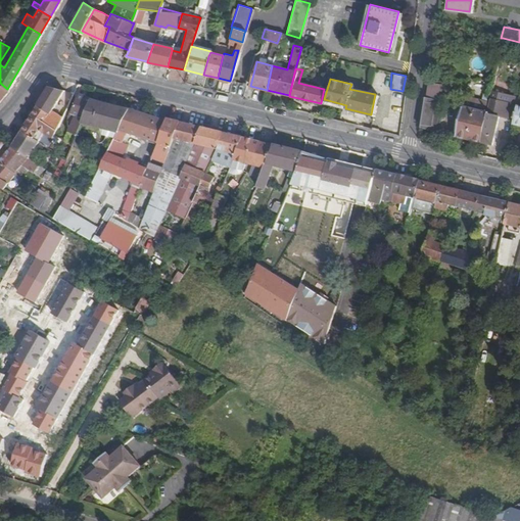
[(440,83),(425,81),(419,127),(433,129),(440,83)]
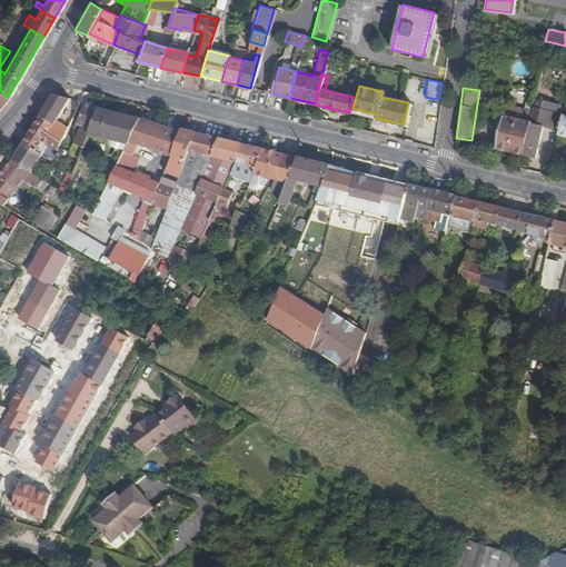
[(68,98),(51,93),(38,113),(45,118),(46,119),(52,123),(50,127),(47,129),(61,137),(66,128),(53,120),(68,98)]
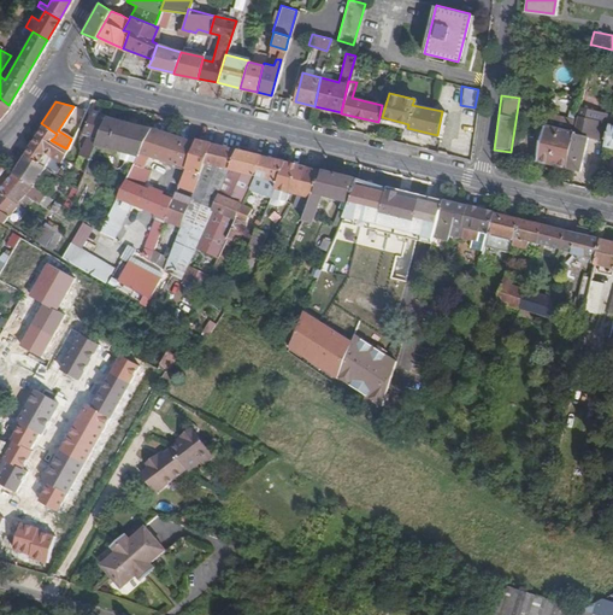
[(94,144),(106,116),(92,111),(81,134),(86,136),(78,154),(88,158),(94,144)]
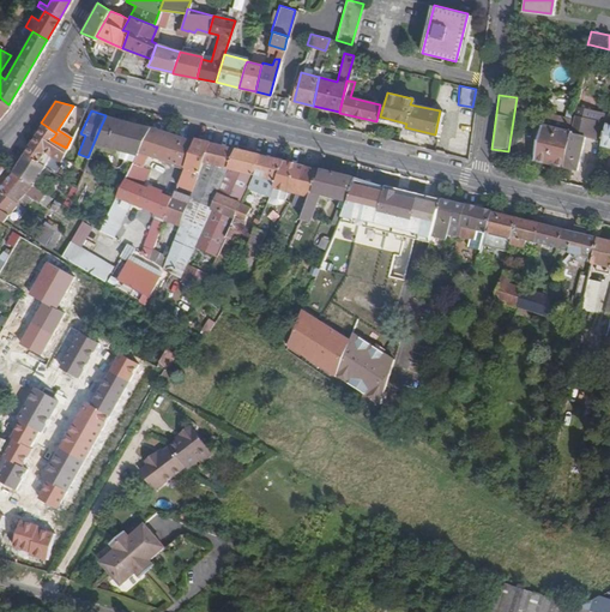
[(547,113),(544,125),(562,130),(566,118),(547,113)]
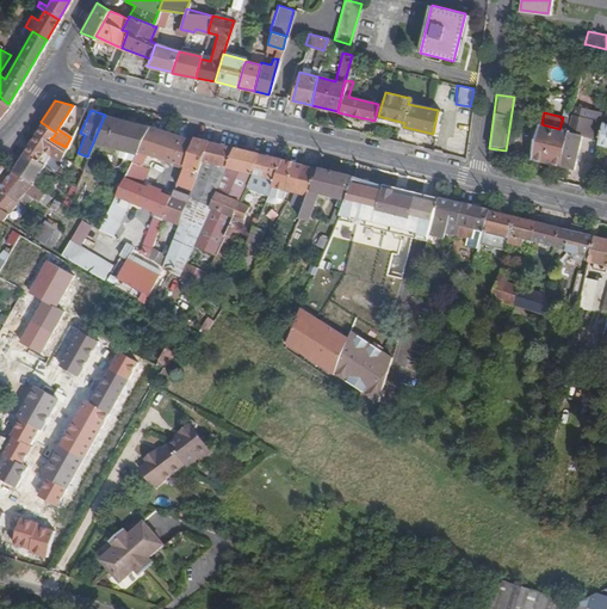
[(136,152),(148,127),(105,115),(93,142),(112,147),(136,152)]
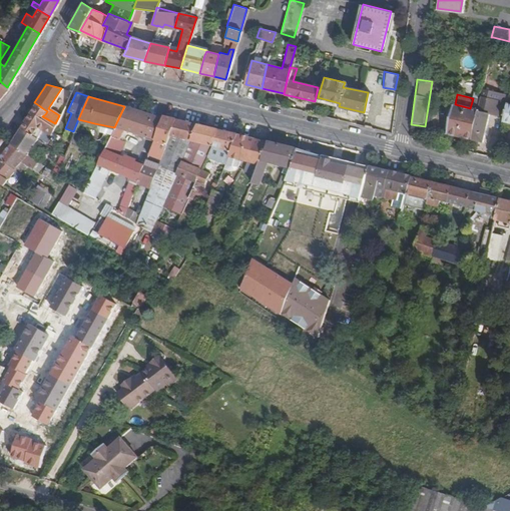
[(503,102),(478,96),(475,107),(477,108),(476,109),(469,137),(480,140),(487,112),(500,115),(503,102)]
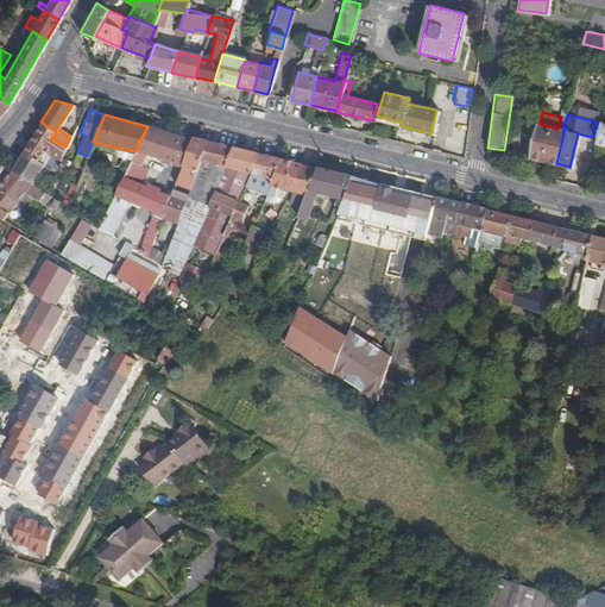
[(403,123),(377,116),(377,120),(402,126),(403,123)]
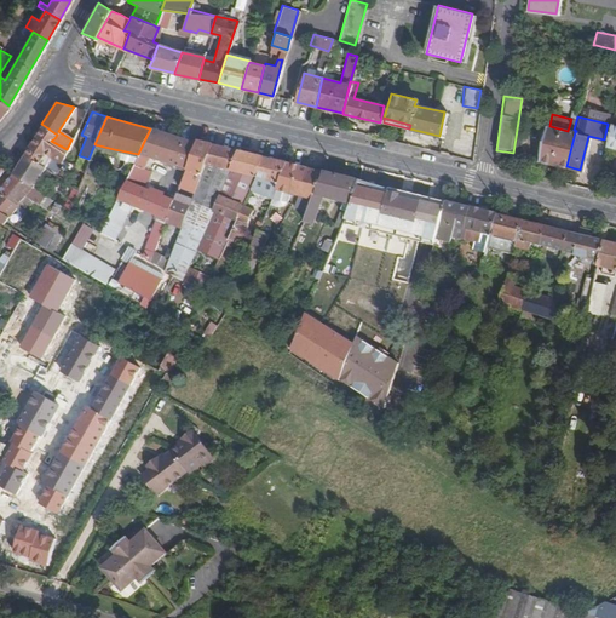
[(41,124),(23,153),(45,167),(55,175),(63,159),(67,149),(51,141),(55,138),(57,135),(50,130),(49,129),(41,124)]
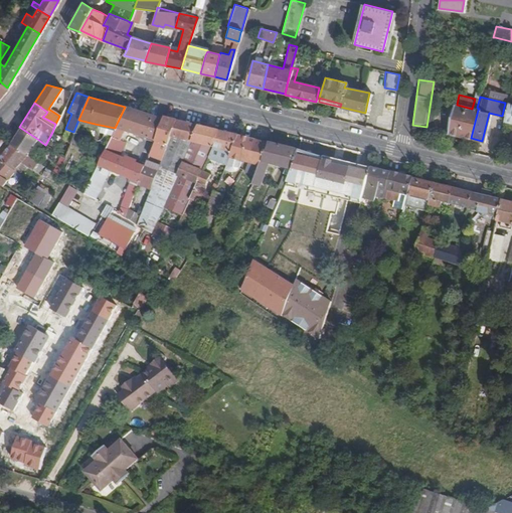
[(447,133),(471,139),(471,138),(478,110),(472,109),(457,105),(455,104),(447,133)]
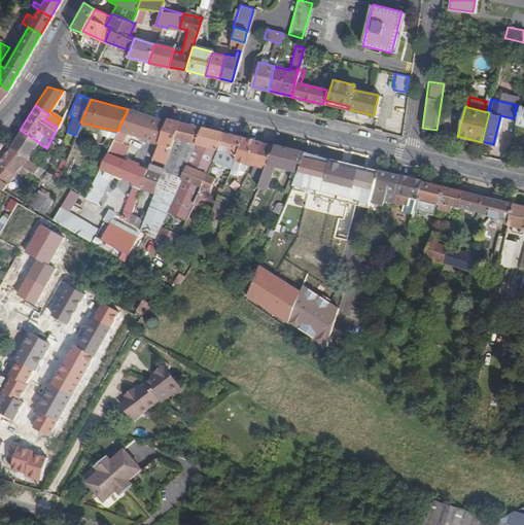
[(138,136),(146,115),(128,109),(117,131),(113,139),(106,152),(120,158),(128,145),(120,142),(126,131),(138,136)]
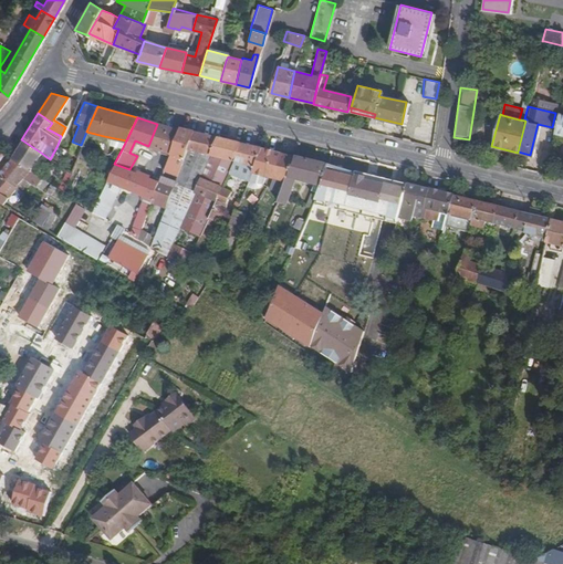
[(168,153),(177,129),(169,127),(167,127),(157,124),(148,146),(160,149),(168,153)]
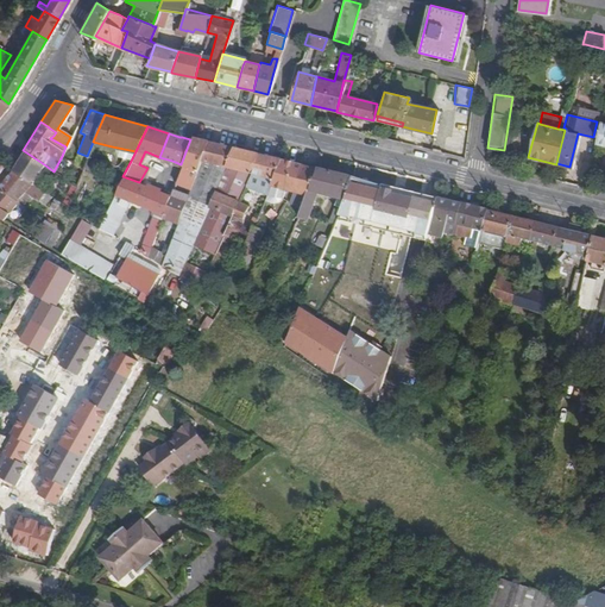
[(191,137),(190,139),(181,164),(174,185),(188,189),(200,160),(207,142),(191,137)]
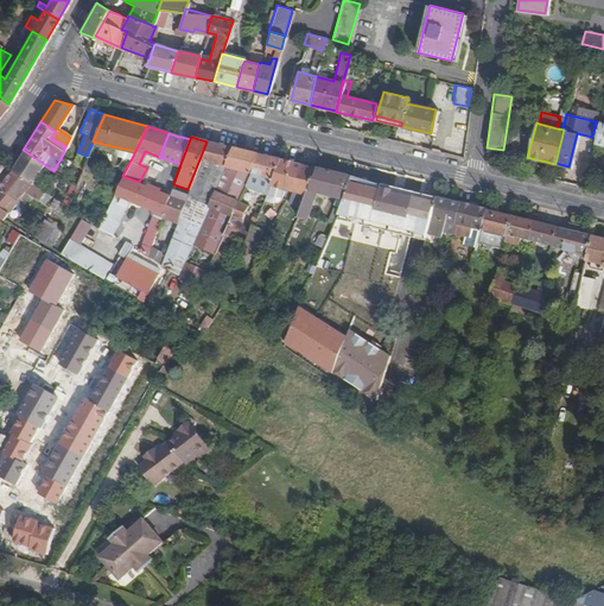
[(231,146),(207,141),(199,159),(223,165),(231,146)]
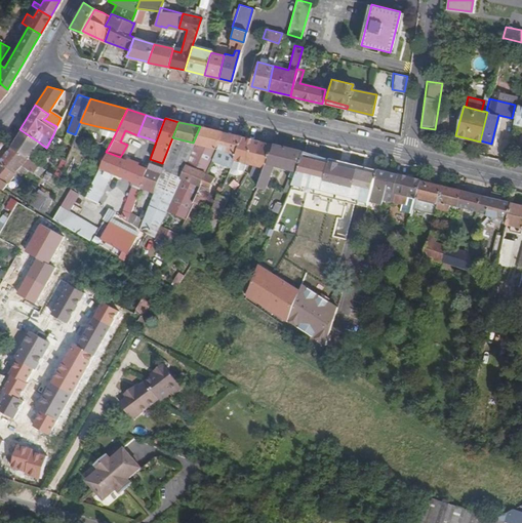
[(117,130),(96,126),(101,135),(113,138),(117,130)]
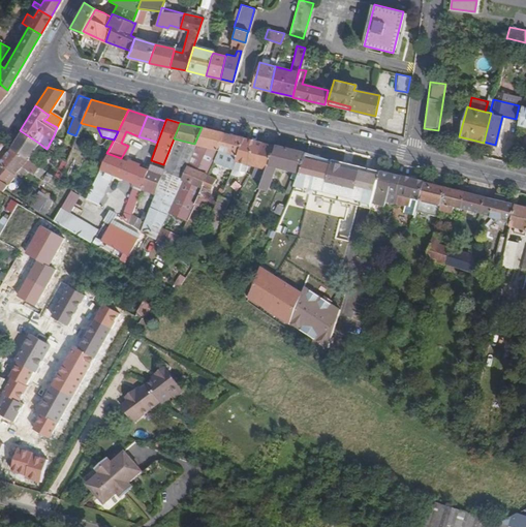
[(224,133),(202,127),(194,144),(217,150),(217,149),(224,133)]
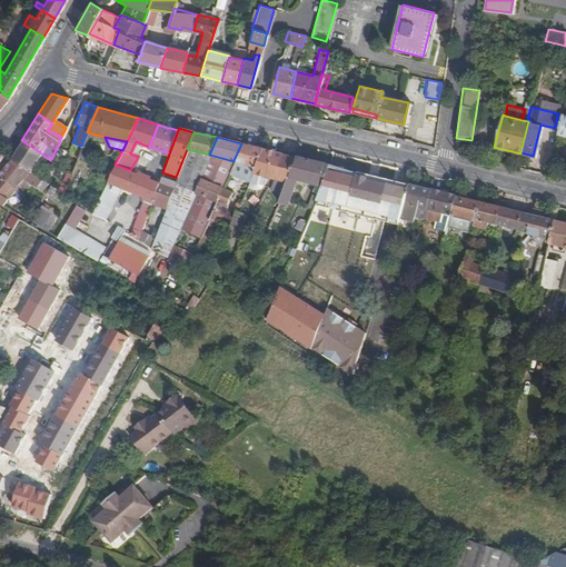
[(28,170),(41,153),(21,140),(10,159),(28,170)]
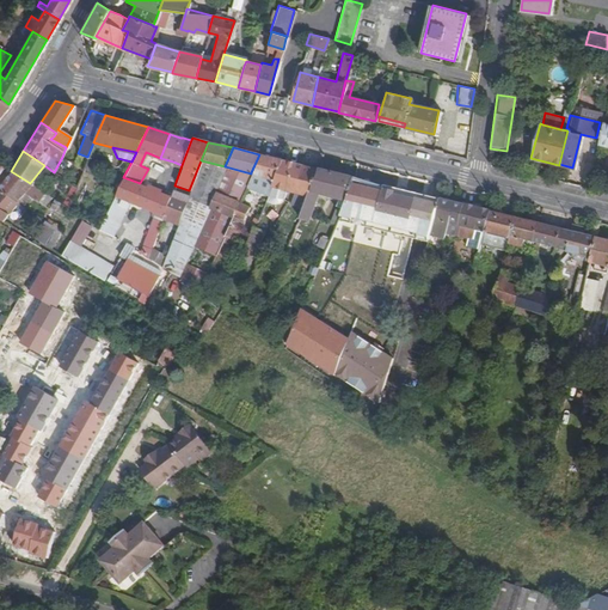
[(259,154),(251,172),(274,178),(282,159),(259,154)]
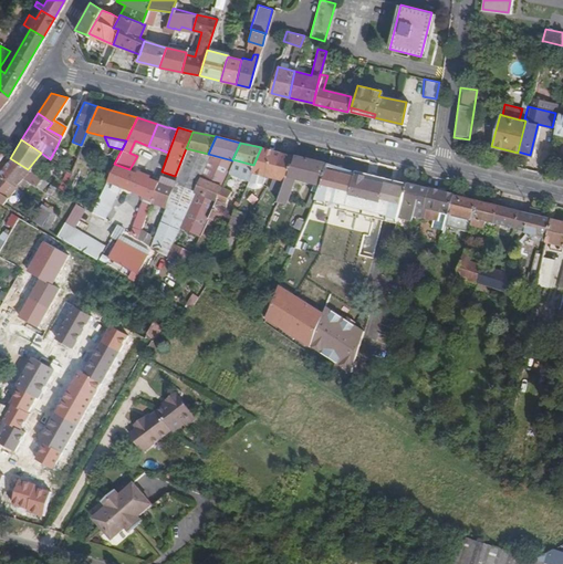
[(261,147),(253,165),(250,171),(263,175),(269,176),(278,152),(261,147)]
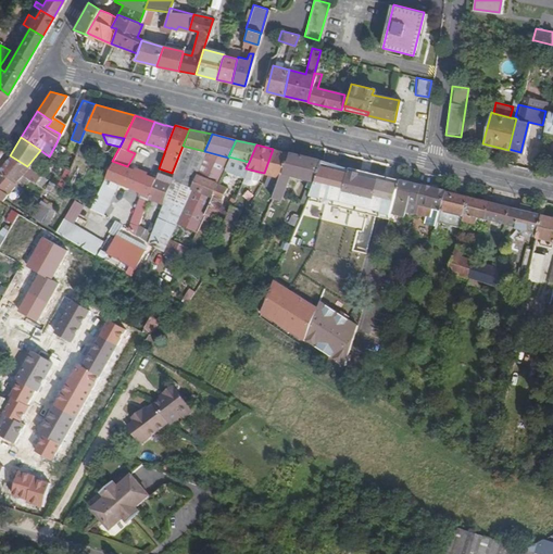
[(171,178),(161,203),(152,223),(150,230),(146,241),(152,246),(162,252),(189,188),(195,174),(204,151),(183,146),(172,173),(171,178)]
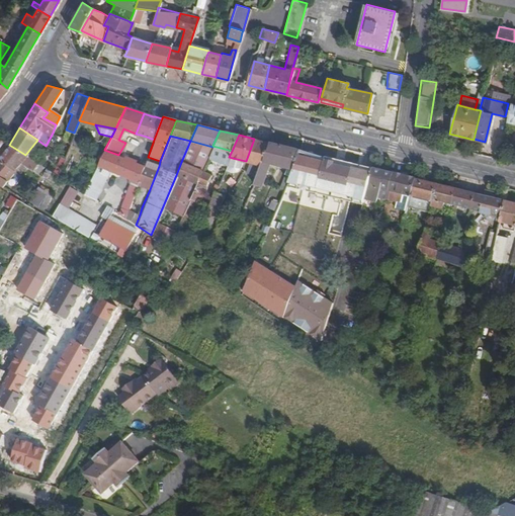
[(254,139),(246,161),(259,164),(267,142),(254,139)]
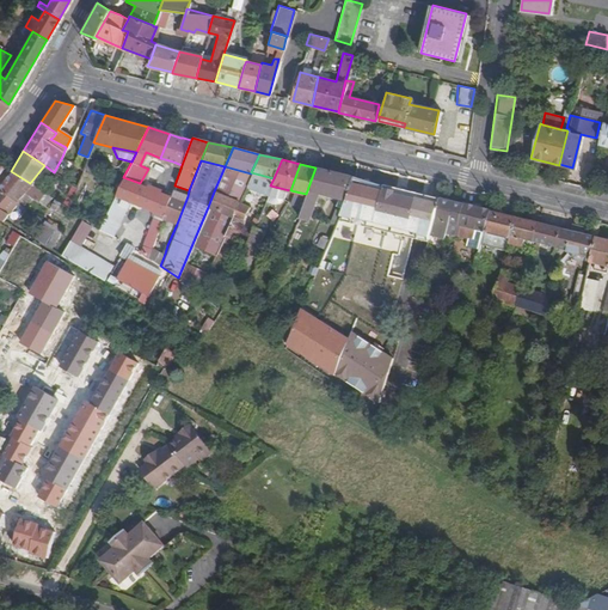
[(44,165),(30,183),(41,190),(54,172),(44,165)]
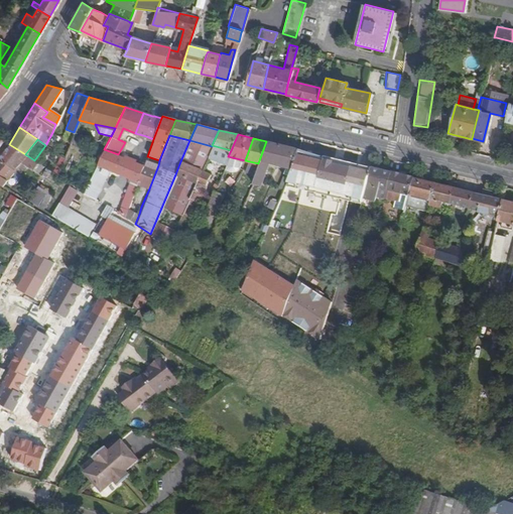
[(212,146),(189,140),(180,161),(201,169),(206,159),(212,146)]
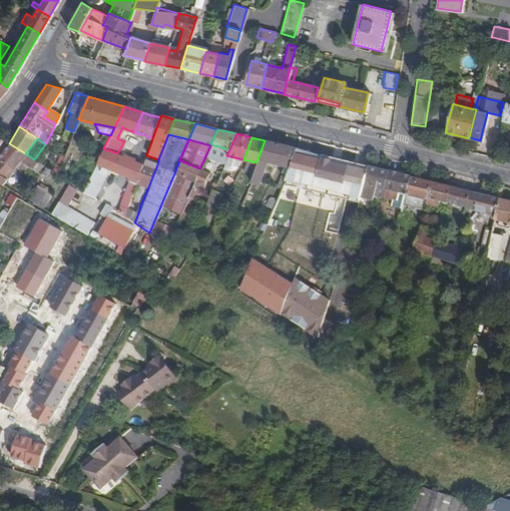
[(257,162),(248,181),(258,183),(258,182),(267,161),(288,166),(294,147),(281,144),(265,140),(257,162)]
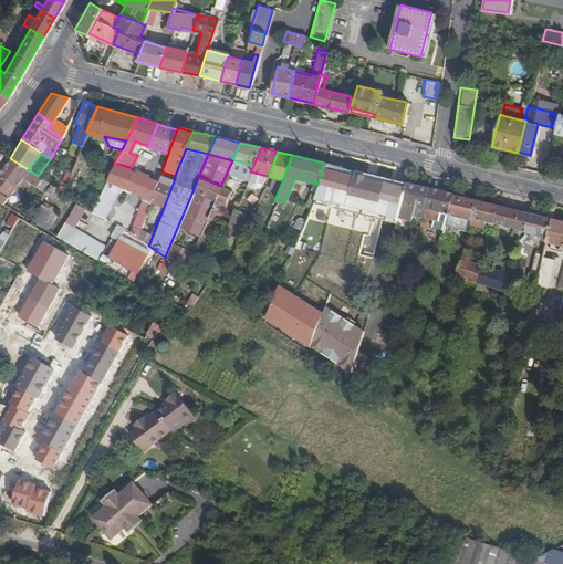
[(28,169),(10,158),(0,170),(0,176),(13,186),(16,187),(24,176),(27,180),(40,189),(45,181),(38,176),(28,169)]
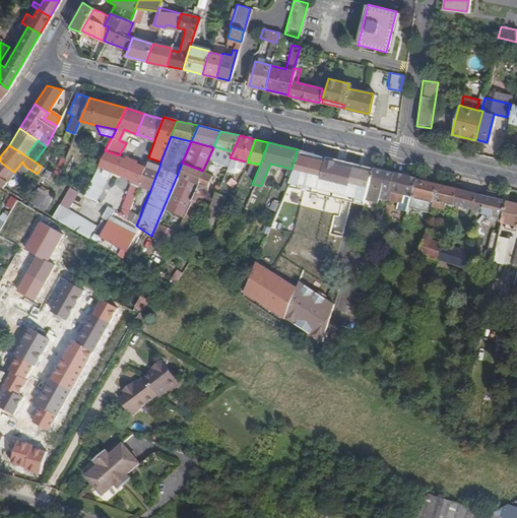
[(213,147),(207,160),(227,166),(227,165),(230,157),(233,151),(213,146),(213,147)]
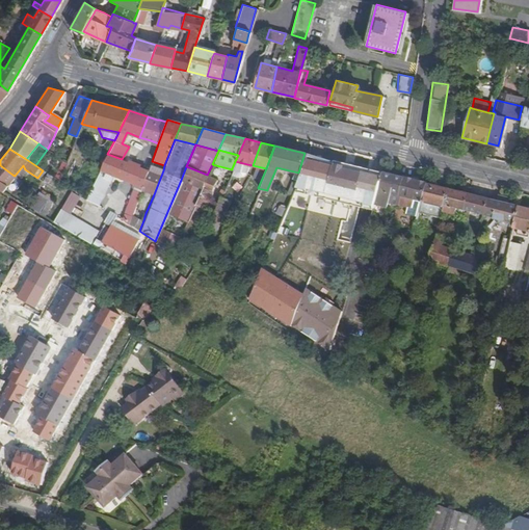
[(282,216),(276,229),(291,235),(296,220),(297,221),(310,193),(302,190),(311,169),(327,174),(337,177),(339,178),(329,206),(327,205),(310,253),(316,256),(331,219),(340,195),(351,164),(343,162),(333,160),(305,153),(298,173),(297,175),(295,183),(290,194),(285,208),(282,216)]
